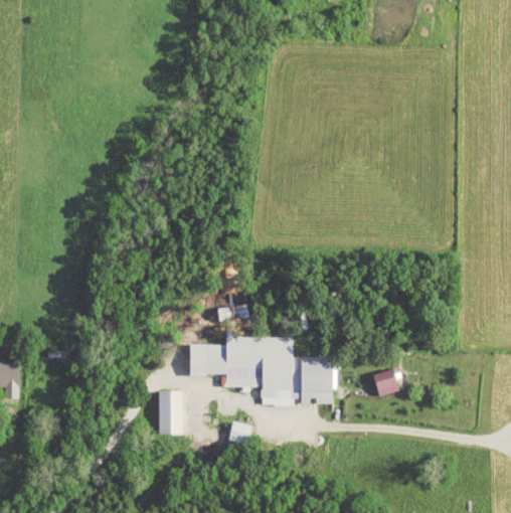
[(295,335),(226,339),(227,342),(189,345),(191,375),(224,373),(225,388),(263,385),(264,406),(300,404),(300,403),(315,402),(315,403),(338,402),(335,370),(331,370),(330,355),(296,358),(295,335)]
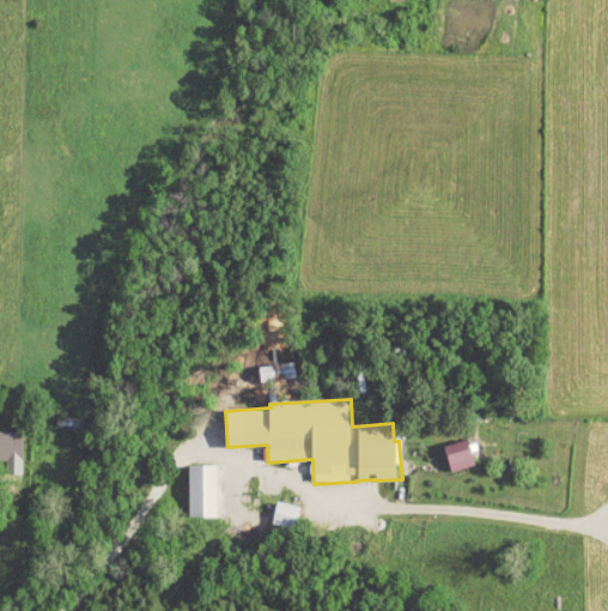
[(6,475),(23,473),(22,431),(0,431),(0,460),(6,460),(6,475)]
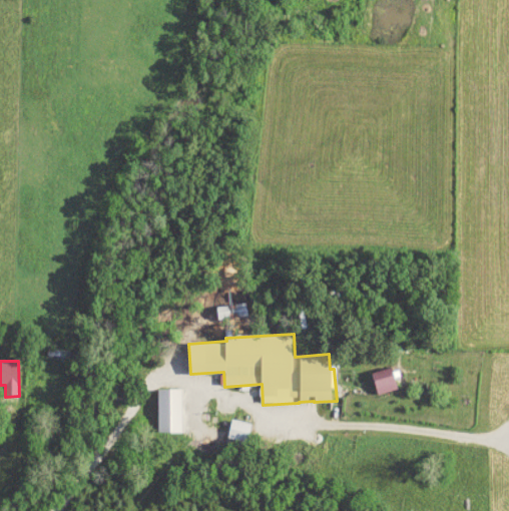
[(399,389),(391,367),(371,374),(378,396),(399,389)]
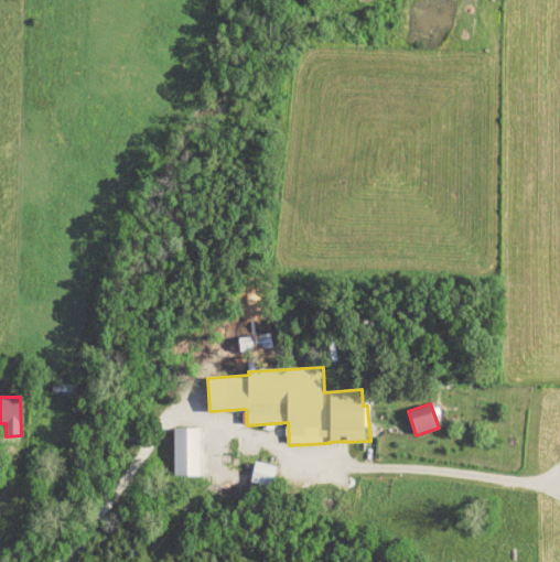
[(174,476),(203,475),(202,428),(173,428),(174,476)]
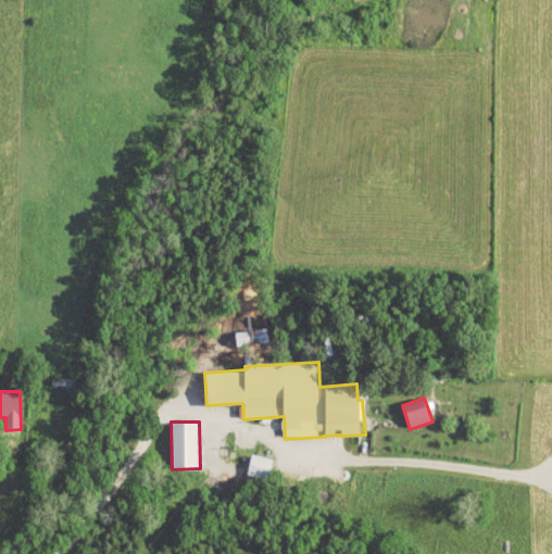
[(249,475),(271,479),(276,460),(253,454),(249,475)]
